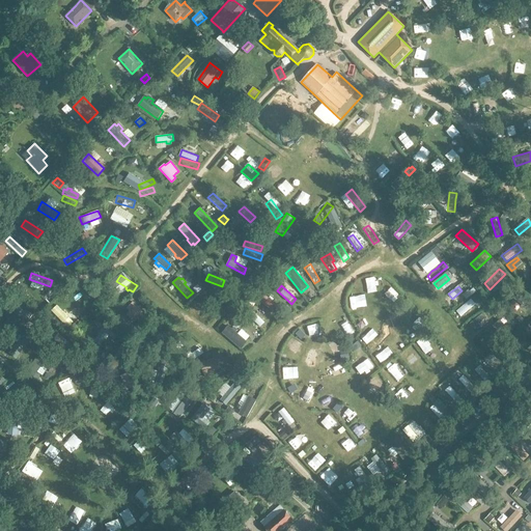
[(56,311),(77,294),(73,288),(52,306),(56,311)]
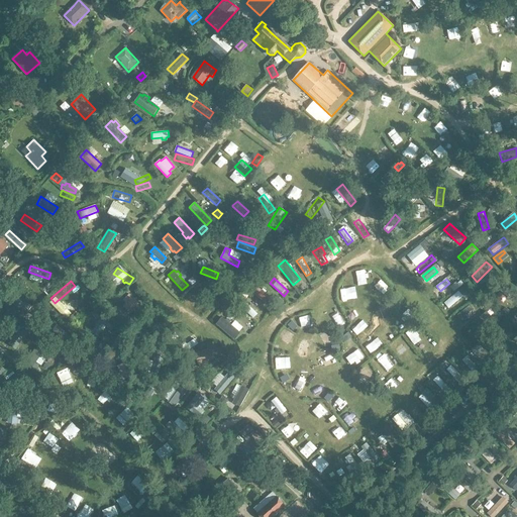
[(259,287),(253,294),(267,304),(272,297),(259,287)]
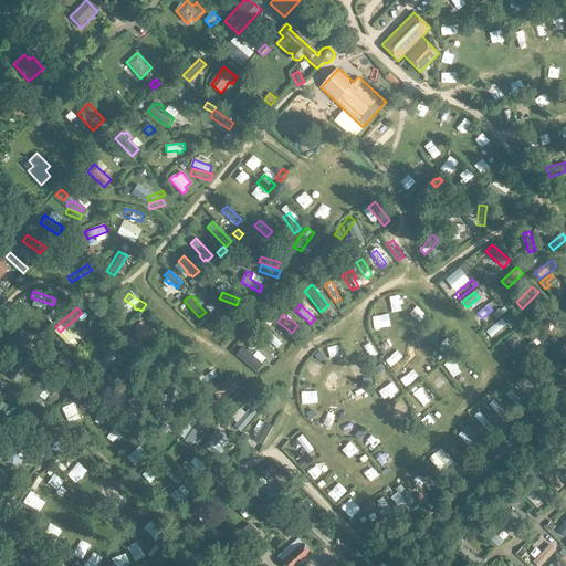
[(565,328),(565,324),(552,314),(547,318),(556,325),(555,327),(559,331),(561,328),(564,332),(565,328)]
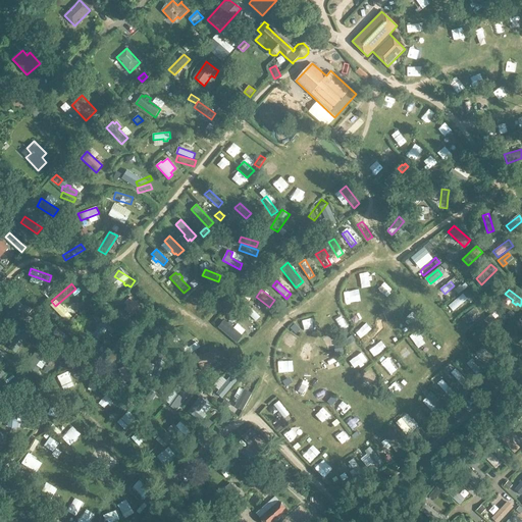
[(462,304),(465,301),(467,299),(463,294),(449,306),(453,311),(462,304)]
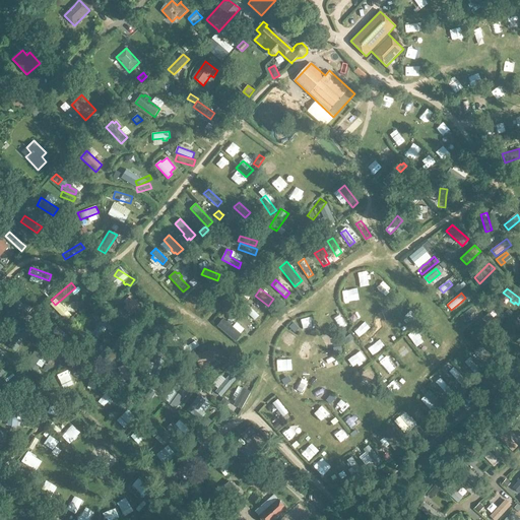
[(128,304),(123,307),(131,316),(140,307),(130,296),(125,301),(128,304)]
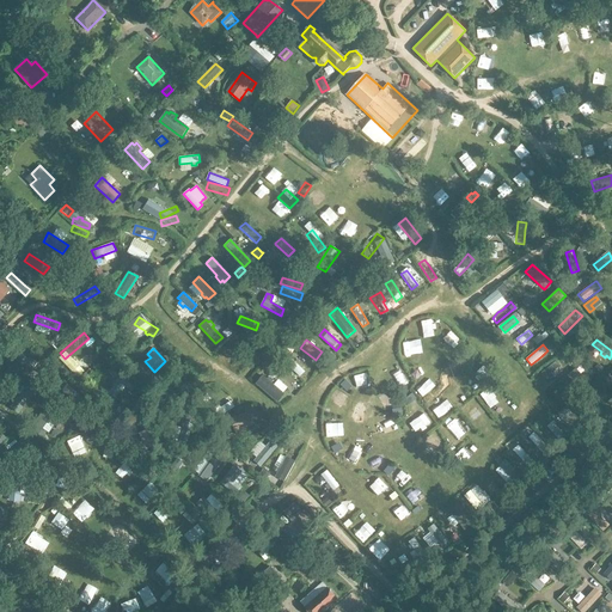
[(488,375),(475,357),(467,363),(481,380),(488,375)]
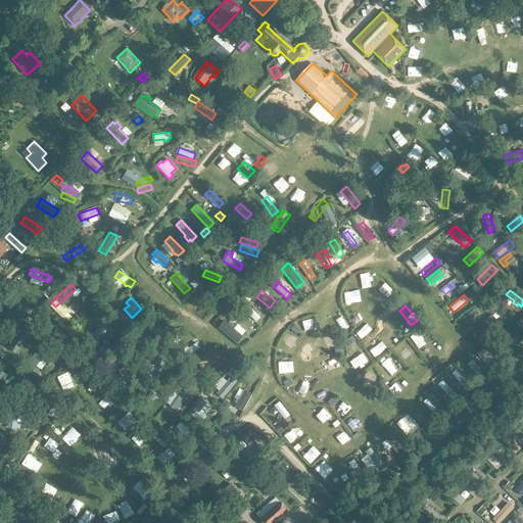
[(256,322),(260,318),(250,306),(246,311),(256,322)]
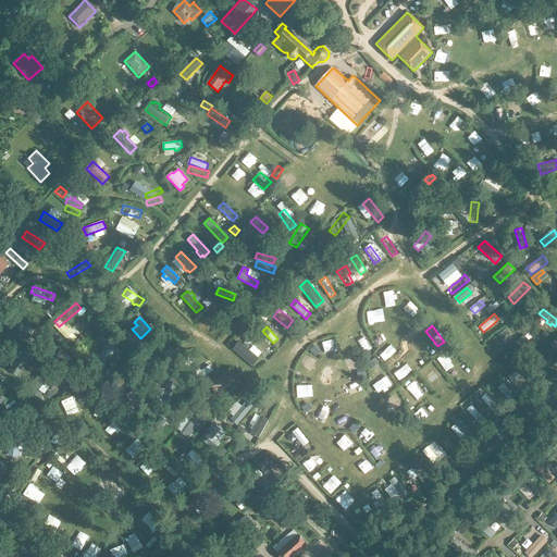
[(248,332),(244,327),(237,333),(243,337),(248,332)]
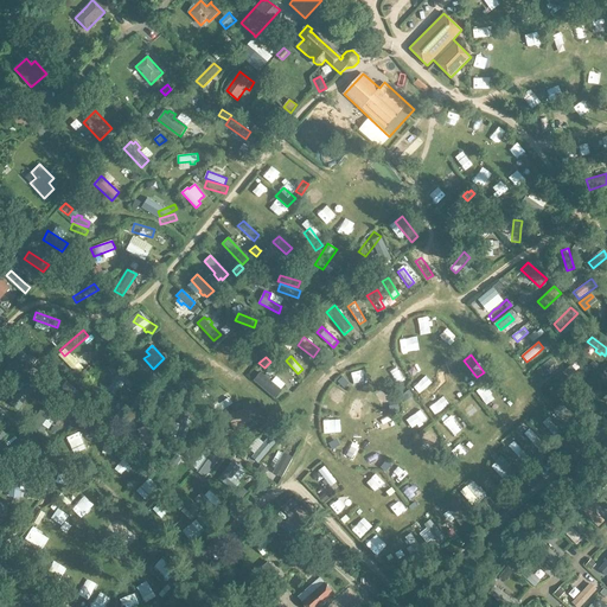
[(547,371),(550,375),(557,368),(555,364),(556,363),(553,357),(537,370),(542,375),(547,371)]
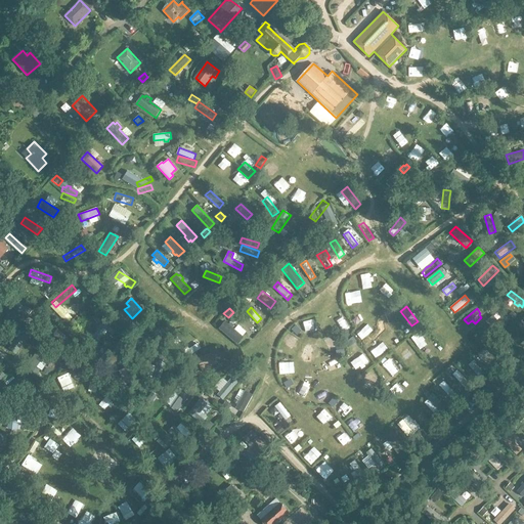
[(491,328),(494,324),(498,321),(493,315),(478,329),(483,335),(491,328)]
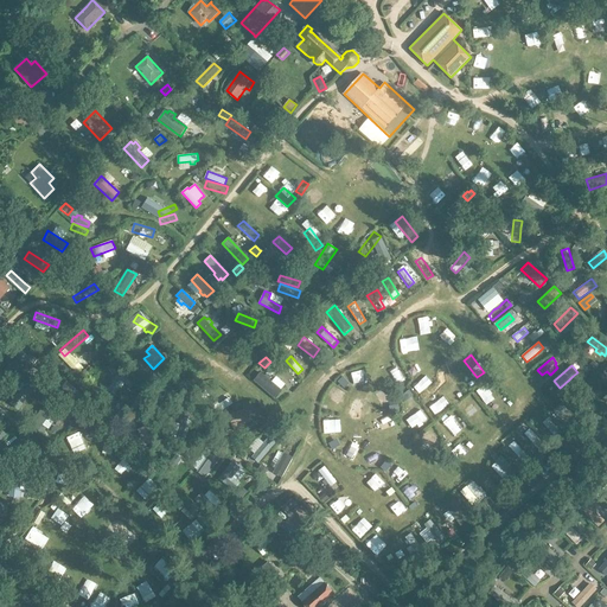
[(120,370),(107,389),(114,394),(119,388),(121,389),(125,384),(122,382),(127,375),(120,370)]
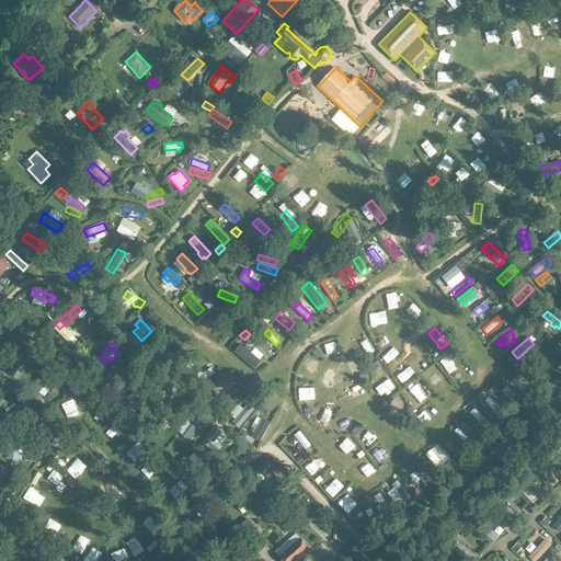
[(261,362),(241,344),(235,353),(254,369),(261,362)]
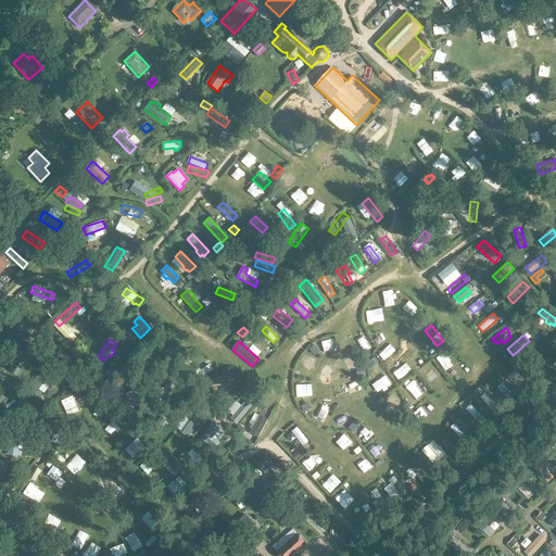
[(429,358),(415,341),(409,345),(418,355),(415,357),(418,362),(420,359),(424,363),(429,358)]
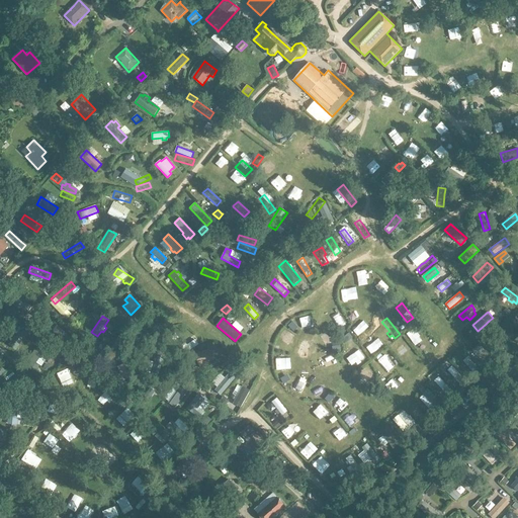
[(292,321),(287,326),(293,331),(297,327),(292,321)]
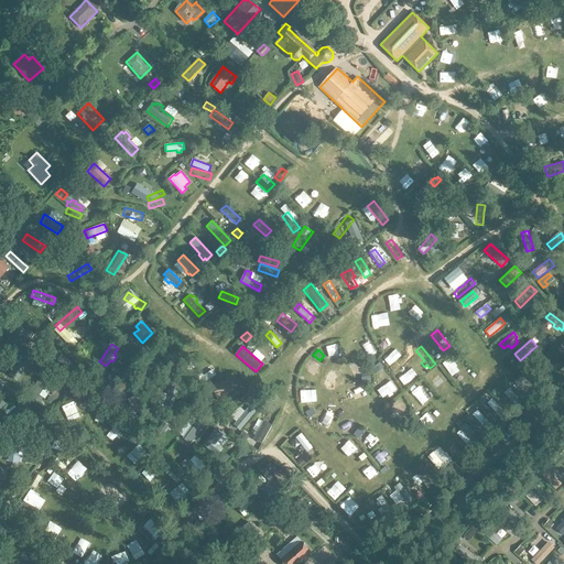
[(544,361),(538,386),(544,387),(552,362),(544,361)]
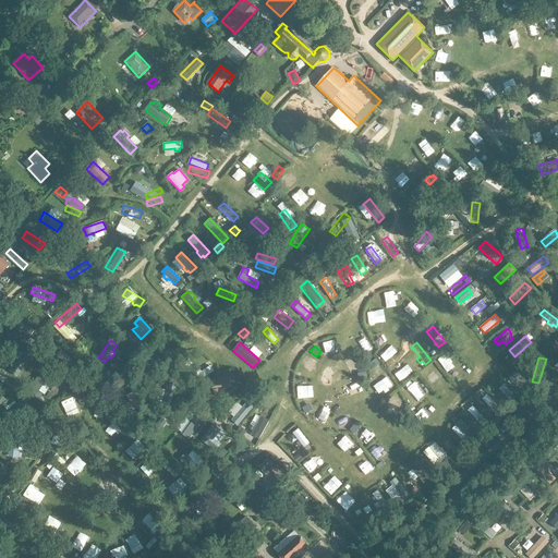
[(375,359),(368,364),(373,368),(379,363),(375,359)]
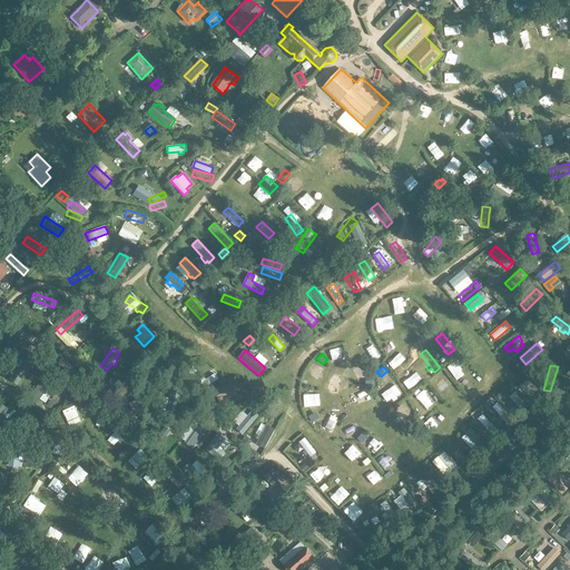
[(422,381),(410,366),(405,371),(413,380),(409,384),(413,389),(422,381)]
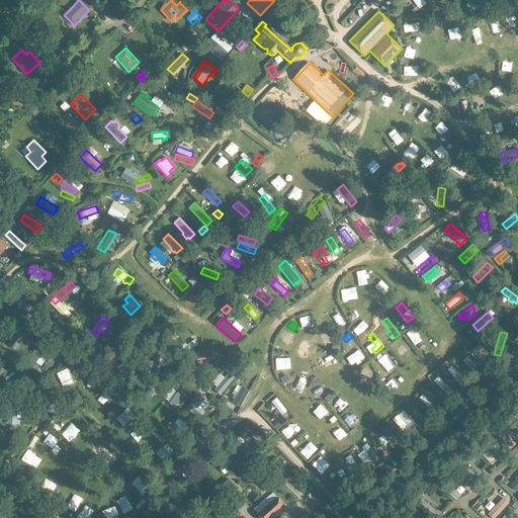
[(427,348),(413,333),(407,338),(421,353),(427,348)]
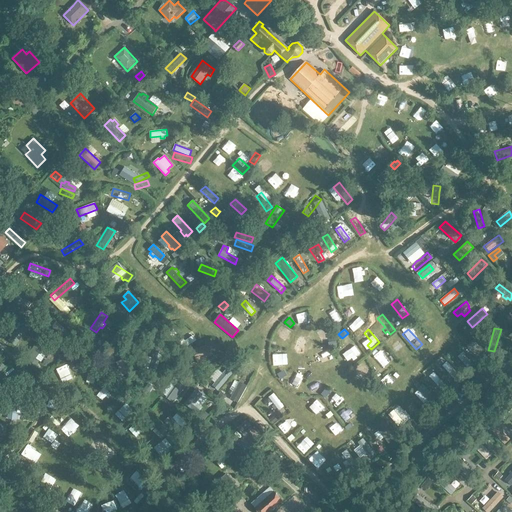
[(181,344),(179,345),(182,350),(197,340),(194,336),(185,340),(184,339),(179,341),(181,344)]
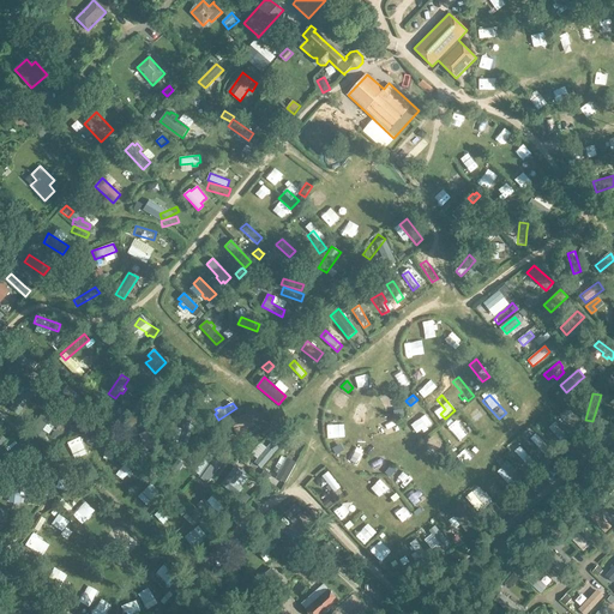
[(578,434),(587,426),(567,408),(560,415),(578,434)]
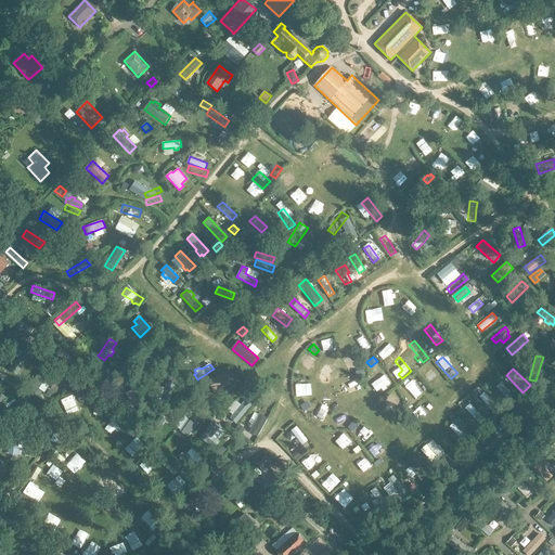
[(228,373),(209,379),(214,391),(231,386),(228,373)]
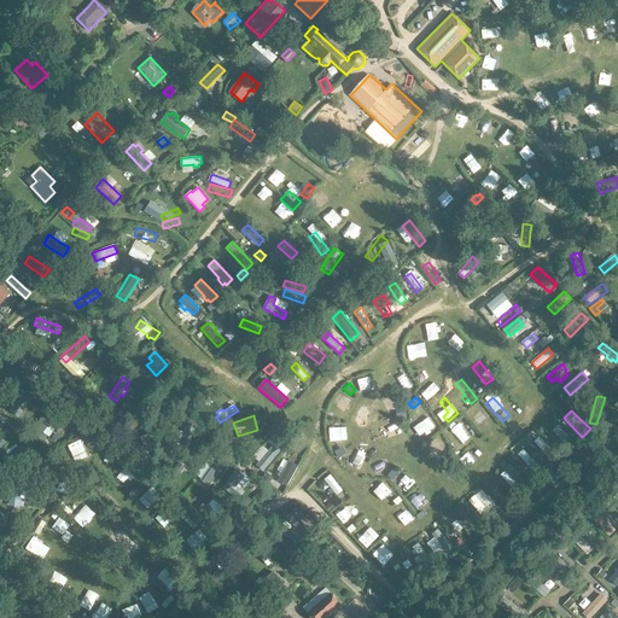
[(430,423),(426,417),(409,430),(414,435),(430,423)]
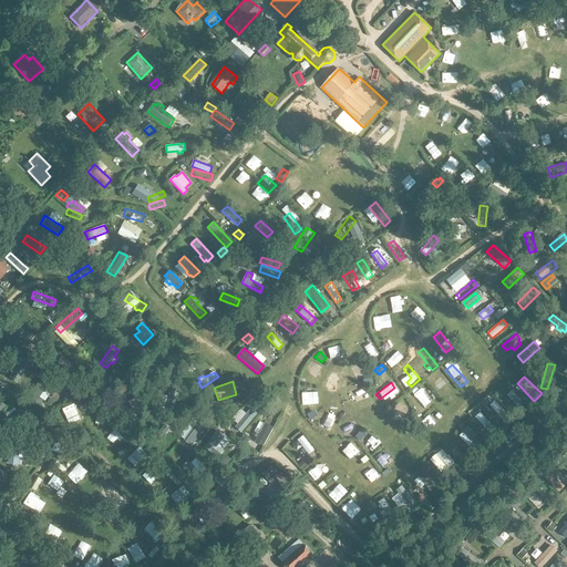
[(447,402),(443,397),(449,392),(441,382),(431,391),(442,406),(447,402)]
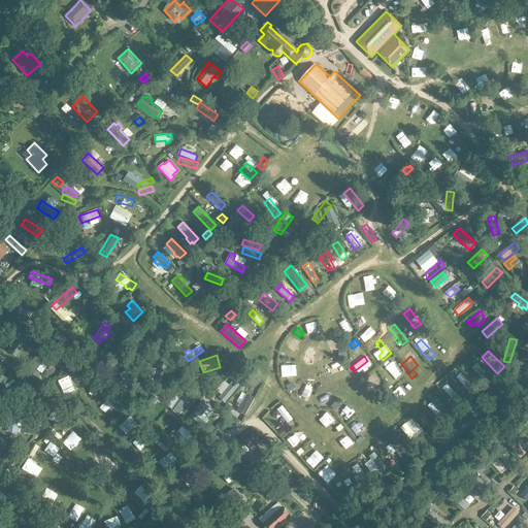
[(159,361),(153,381),(161,383),(167,363),(159,361)]
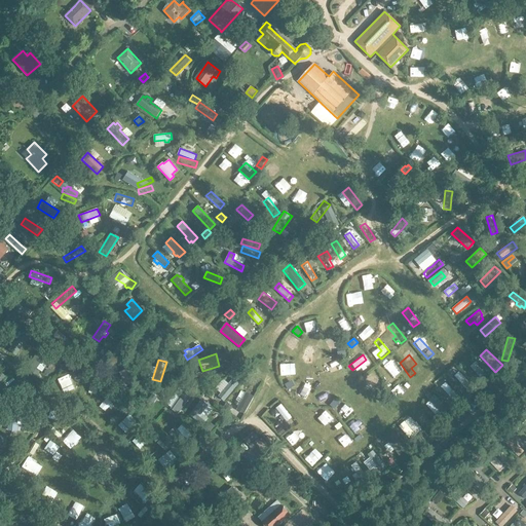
[(392,363),(383,368),(388,379),(398,374),(392,363)]
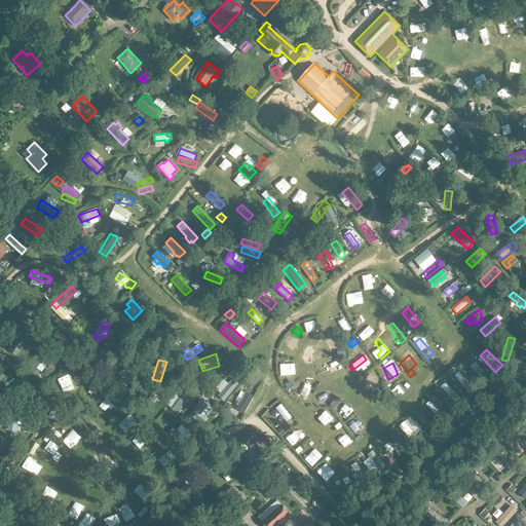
[(480,377),(484,373),(475,363),(471,366),(480,377)]
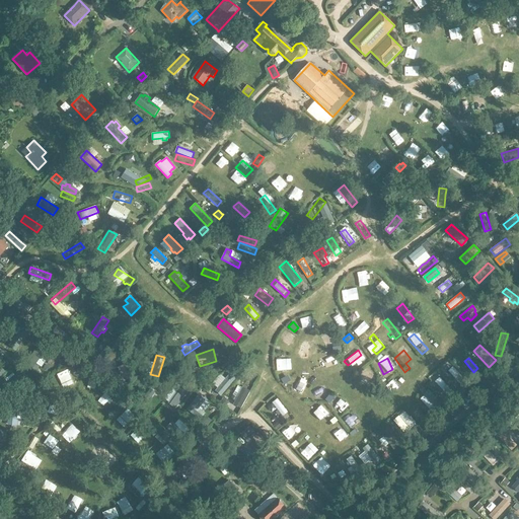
[(124,365),(129,378),(132,384),(139,381),(131,362),(124,365)]
